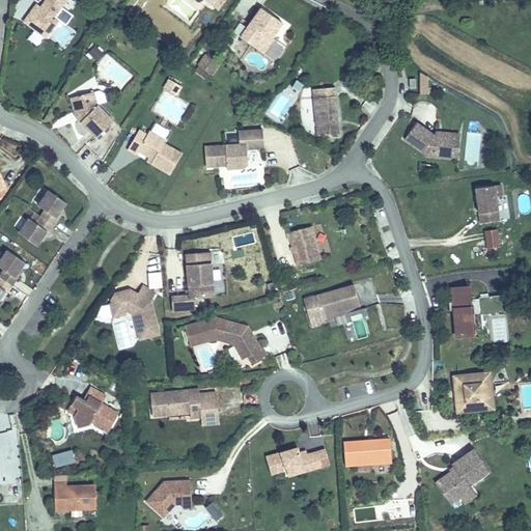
[(76,0),(48,0),(54,4),(55,5),(53,8),(52,7),(48,12),(38,24),(56,37),(65,26),(60,22),(77,1),(76,0)]
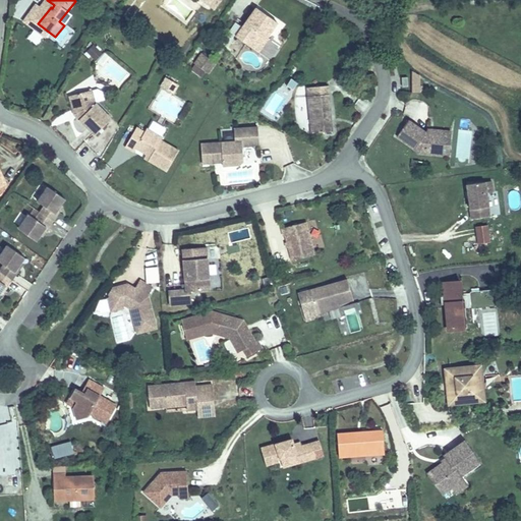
[(250,3),(230,31),(248,45),(258,32),(261,33),(272,18),(250,3)]
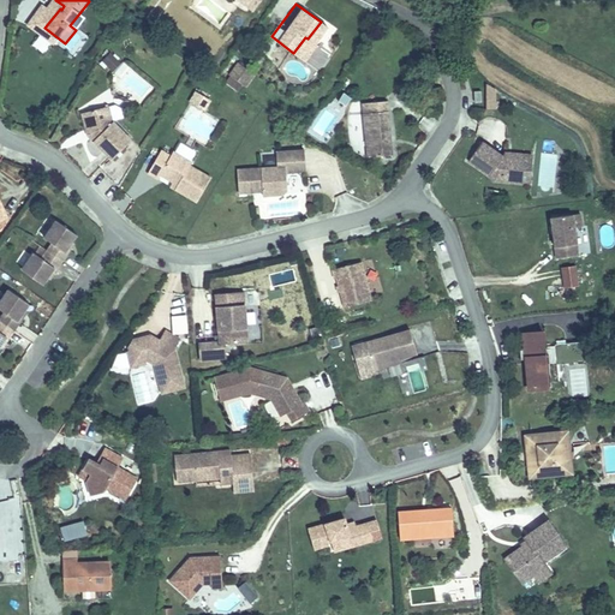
[(60,49),(65,43),(45,28),(55,15),(53,12),(37,31),(60,49)]
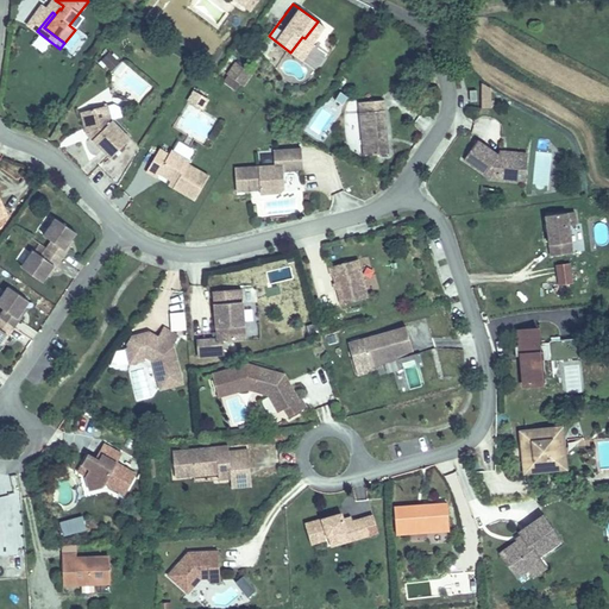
[(290,52),(295,55),(306,39),(302,37),(290,52)]
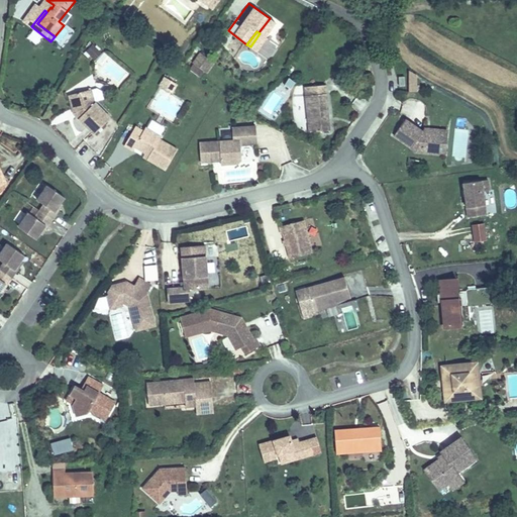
[(93,59),(101,50),(94,41),(85,50),(93,59)]
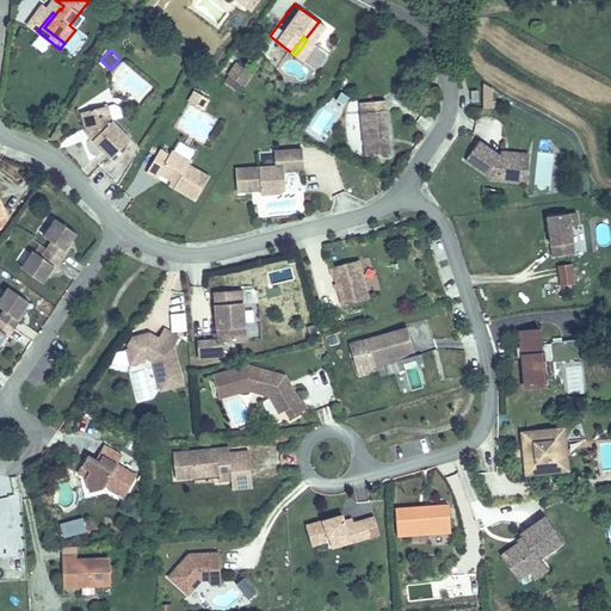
[(220,73),(229,80),(239,68),(228,61),(220,73)]
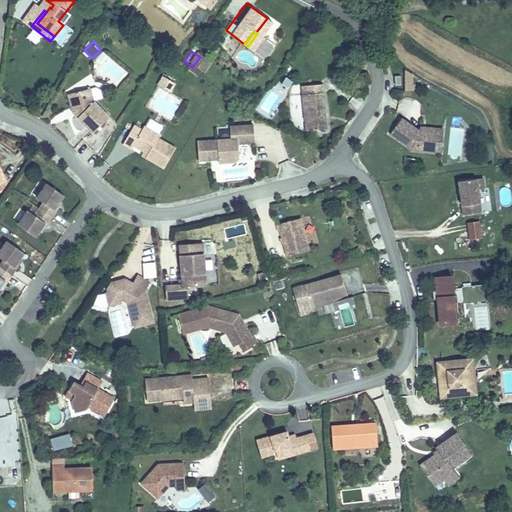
[(192,67),(196,70),(204,60),(200,57),(192,67)]
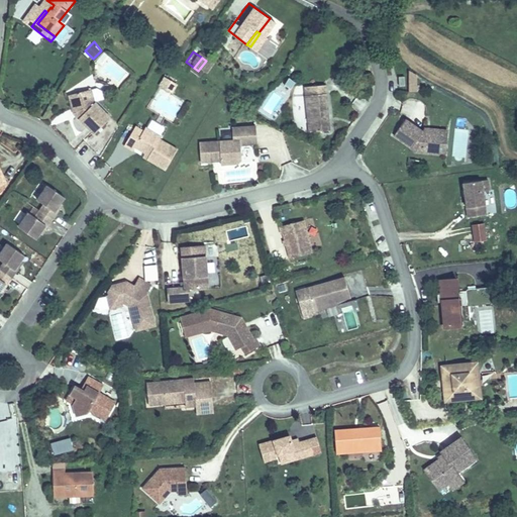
[(408,73),(408,92),(416,92),(416,73),(408,73)]
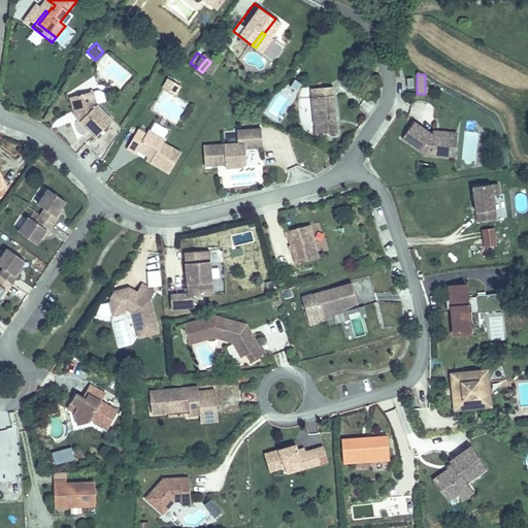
[(293,79),(289,87),(296,91),(300,84),(293,79)]
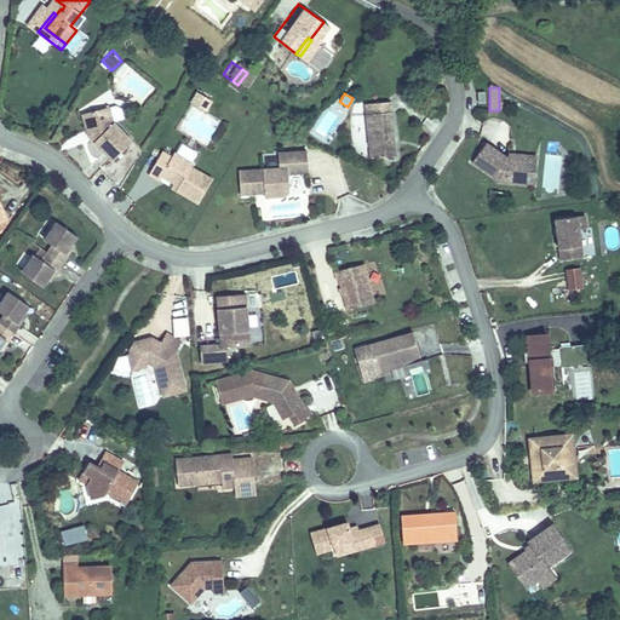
[(210,104),(196,97),(191,105),(205,113),(210,104)]
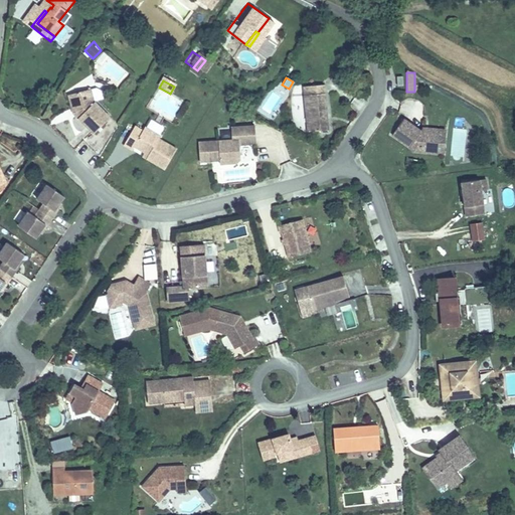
[(294,87),(299,133),(319,131),(314,84),(294,87)]
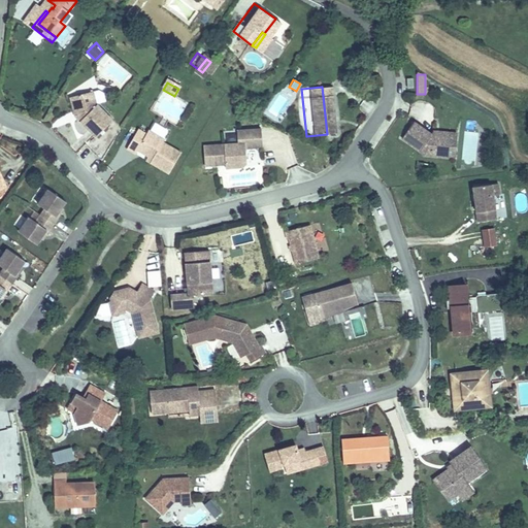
[(74,111),(77,110),(81,114),(77,118),(96,136),(112,121),(96,104),(92,91),(70,97),(74,111)]
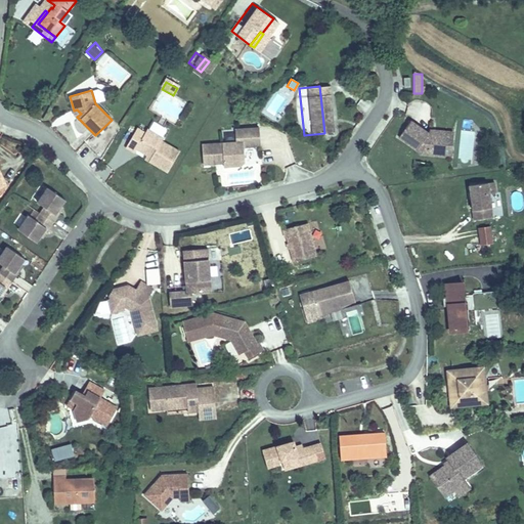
[(277,93),(266,110),(274,116),(286,99),(277,93)]
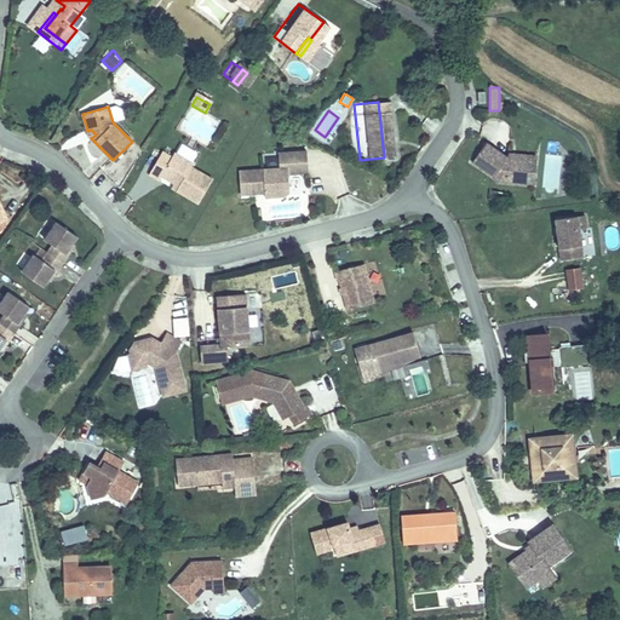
[(470,130),(478,133),(483,121),(475,119),(470,130)]
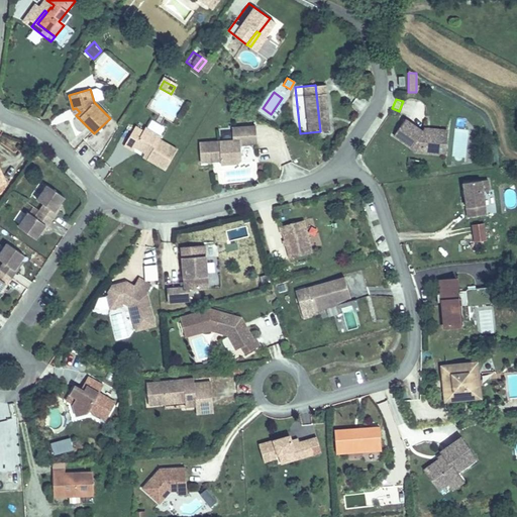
[(385,135),(408,149),(429,147),(427,127),(413,128),(395,118),(385,135)]
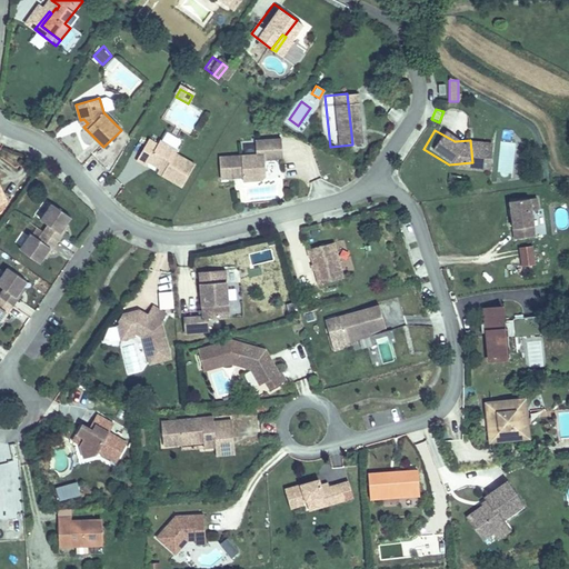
[(163,173),(183,186),(198,165),(178,152),(180,149),(163,139),(160,143),(152,138),(139,159),(148,165),(151,160),(162,167),(167,170),(163,173)]
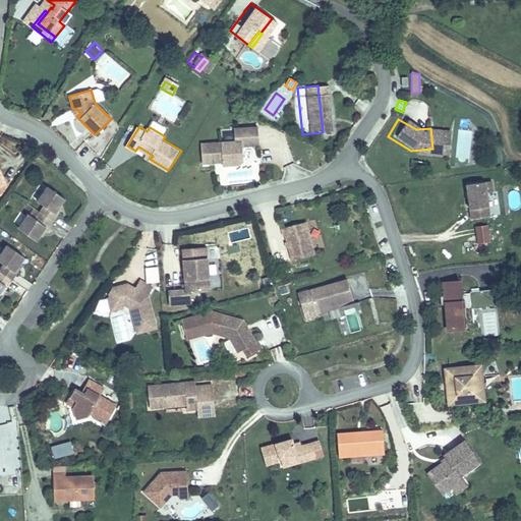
[(259,152),(259,133),(235,135),(236,148),(203,149),(204,169),(223,168),(223,172),(240,171),(244,167),(243,153),(259,152)]
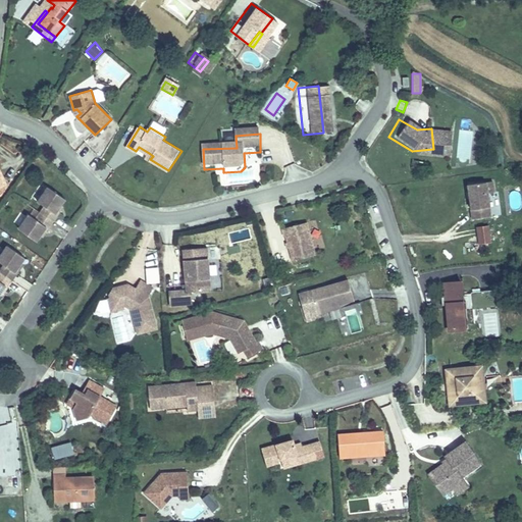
[(0,166),(0,190),(9,186),(0,166)]
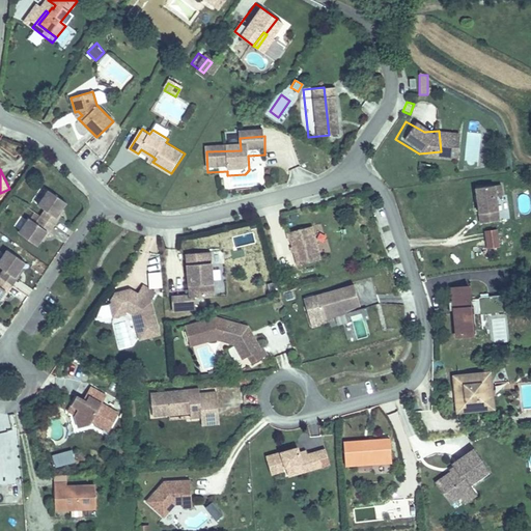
[(490,192),(465,195),(469,230),(487,228),(484,203),(492,203),(490,192)]
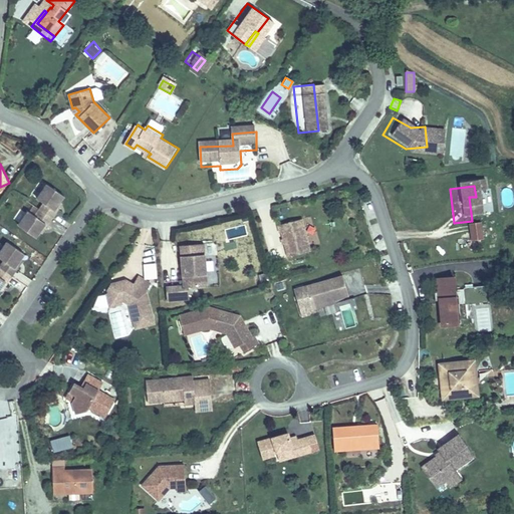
[(60,204),(64,198),(47,187),(37,201),(44,205),(35,218),(28,214),(19,228),(36,240),(40,234),(43,229),(45,231),(59,210),(57,208),(60,204)]
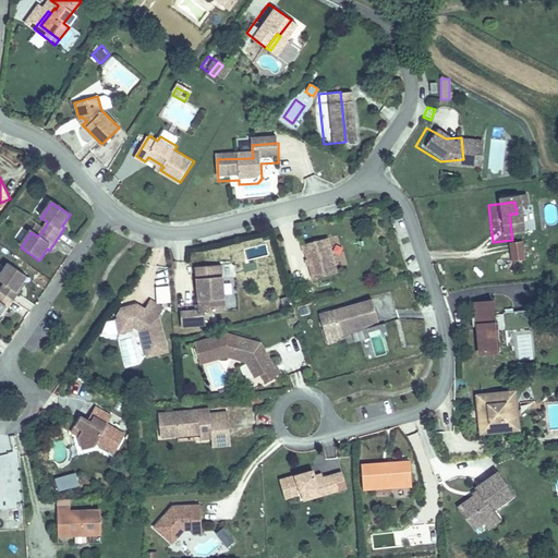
[(556,205),(544,205),(545,225),(557,223),(556,205)]
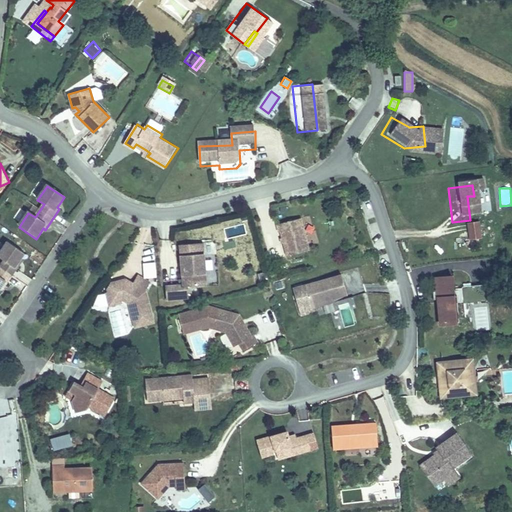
[(286,255),(287,255),(308,250),(300,218),(277,224),(279,231),(280,231),(286,255)]
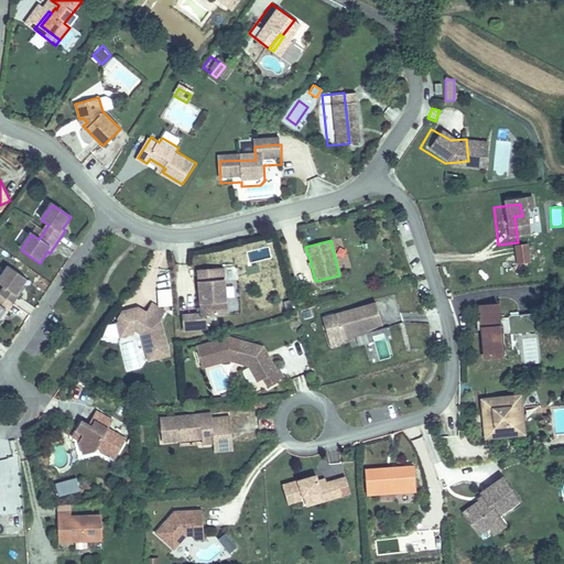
[(514,245),(514,263),(529,263),(529,245),(514,245)]
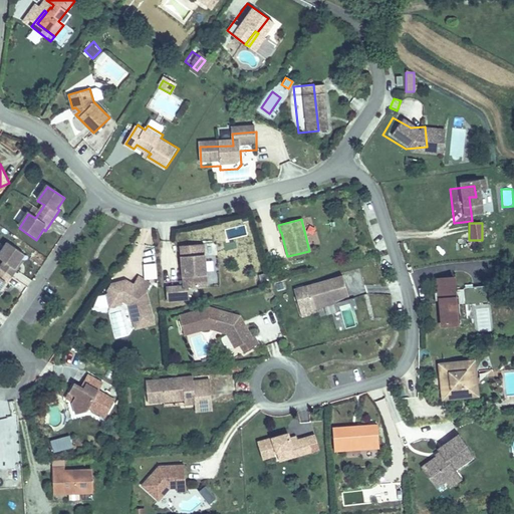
[(189,286),(208,284),(204,242),(181,244),(183,263),(185,263),(185,267),(183,267),(185,286),(189,286)]
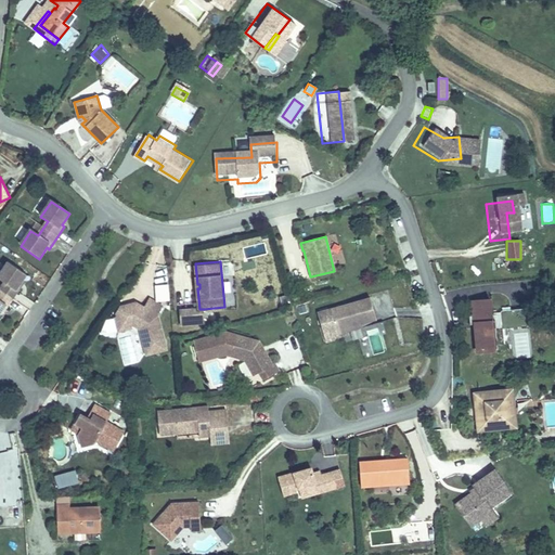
[(23,283),(27,276),(8,263),(0,275),(0,281),(5,284),(0,291),(0,314),(3,310),(5,312),(22,288),(20,287),(23,283)]
